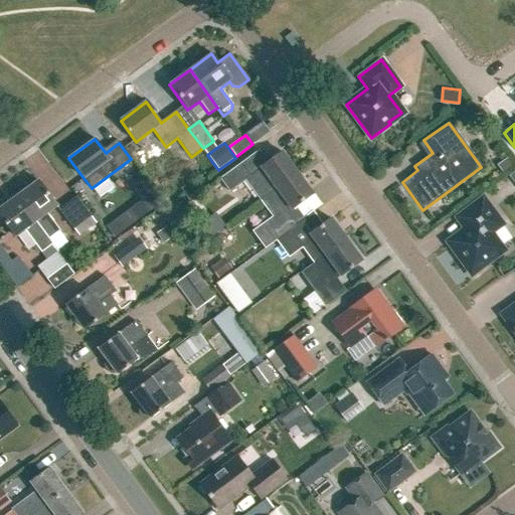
[(258,151),(219,179),(228,192),(244,180),(260,200),(296,173),(281,153),(267,163),(258,151)]
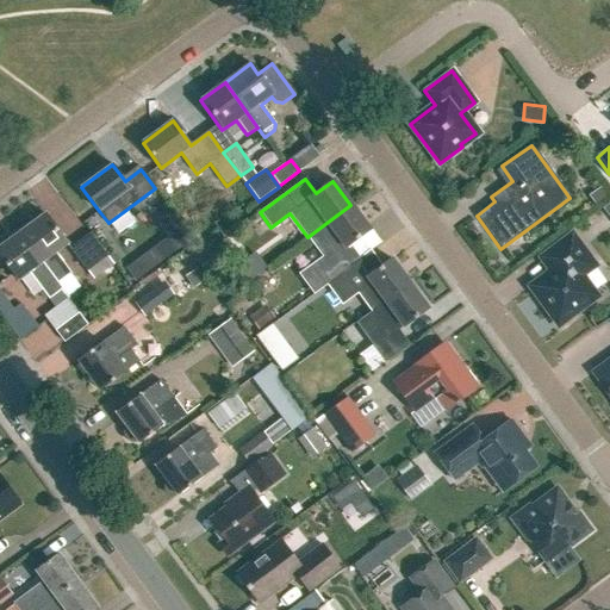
[(602,186),(590,195),(597,206),(609,198),(602,186)]
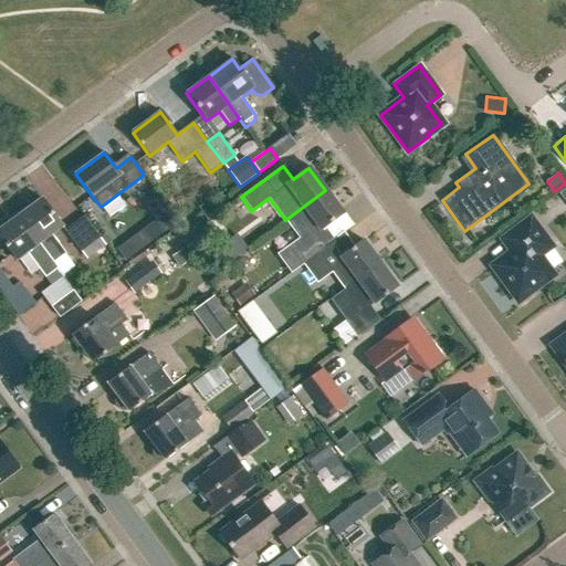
[(323,228),(342,213),(325,190),(285,220),(302,241),(280,258),(291,272),(305,262),(304,261),(324,245),(332,240),(323,228)]
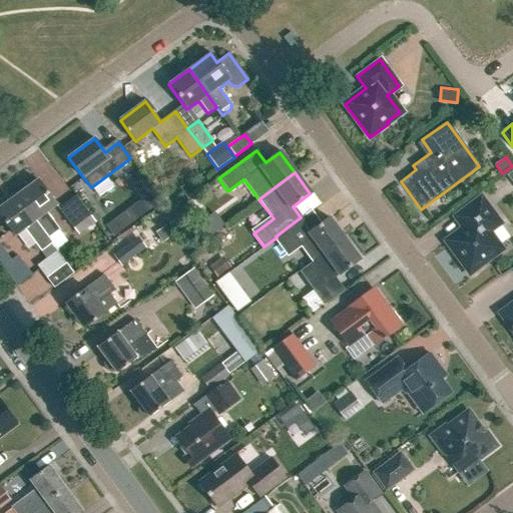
[(142,200),(130,208),(138,218),(160,202),(143,178),(132,186),(142,200)]
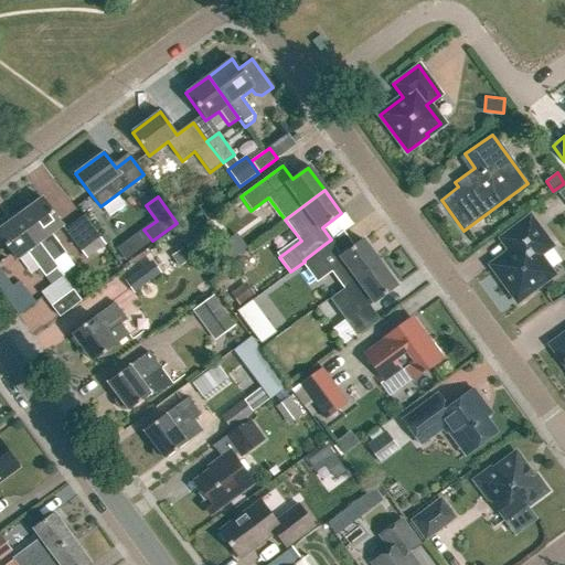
[(51,234),(62,226),(41,198),(19,214),(53,262),(65,254),(51,234)]
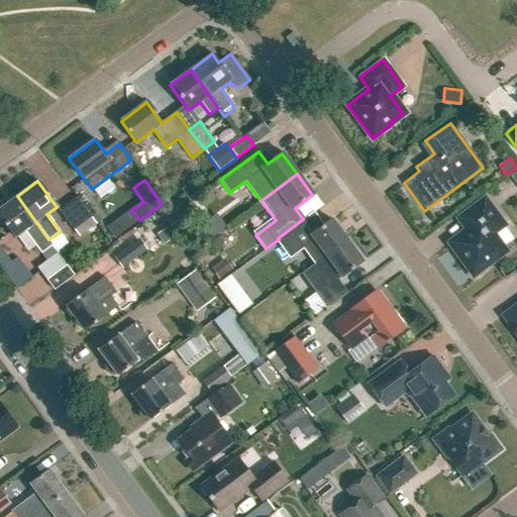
[(53,245),(48,239),(17,196),(0,208),(0,217),(15,237),(24,231),(46,262),(58,254),(52,246),(53,245)]
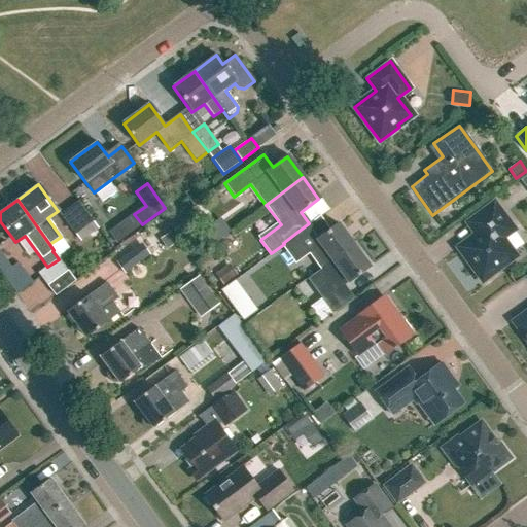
[(80,242),(98,227),(78,202),(60,215),(80,242)]
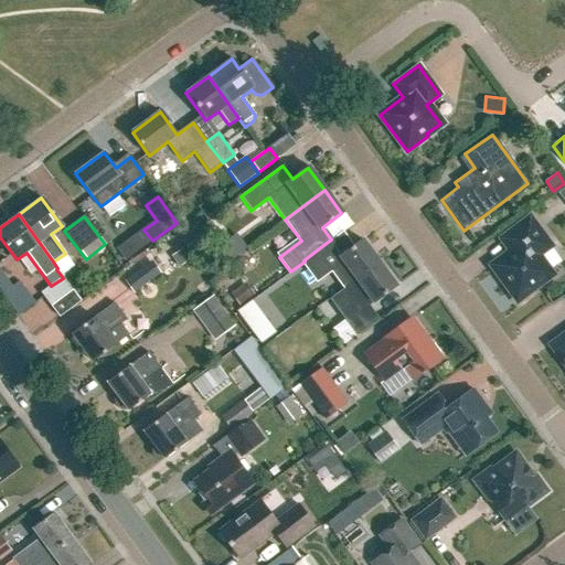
[(491,266),(519,302),(540,287),(539,285),(552,275),(539,256),(552,246),(530,216),(504,235),(514,249),(491,266)]
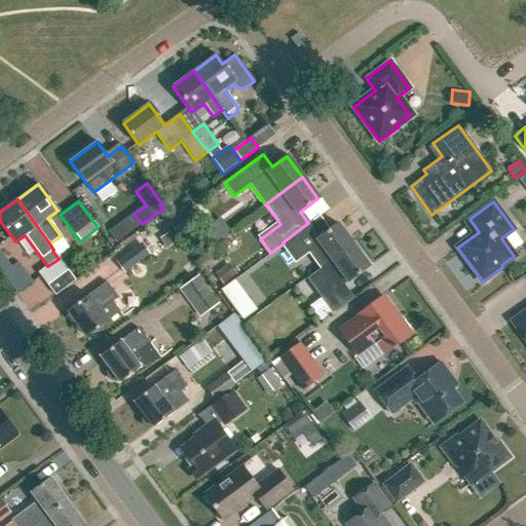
[(322,268),(352,246),(337,224),(311,242),(301,228),(283,242),(284,243),(295,259),(308,250),(322,268)]
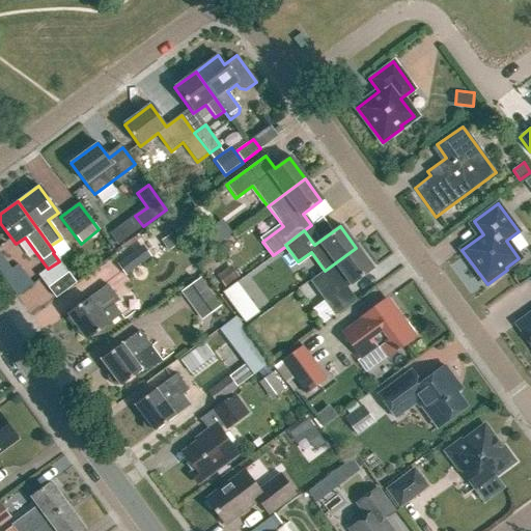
[(372,270),(356,248),(325,271),(310,281),(335,315),(355,300),(346,288),(372,270)]
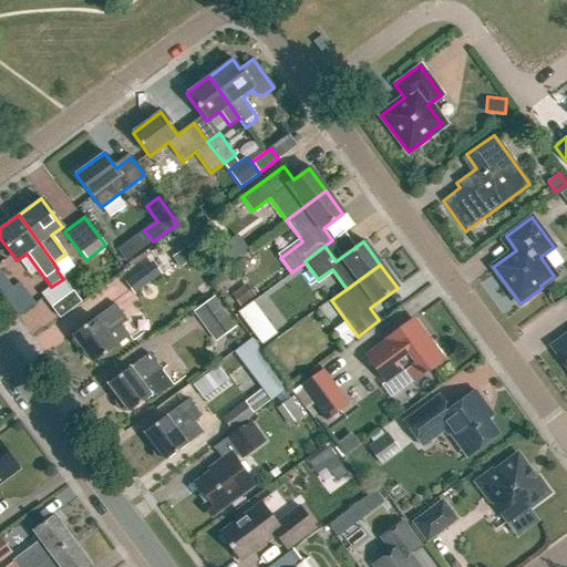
[(124,282),(133,296),(150,285),(140,271),(124,282)]
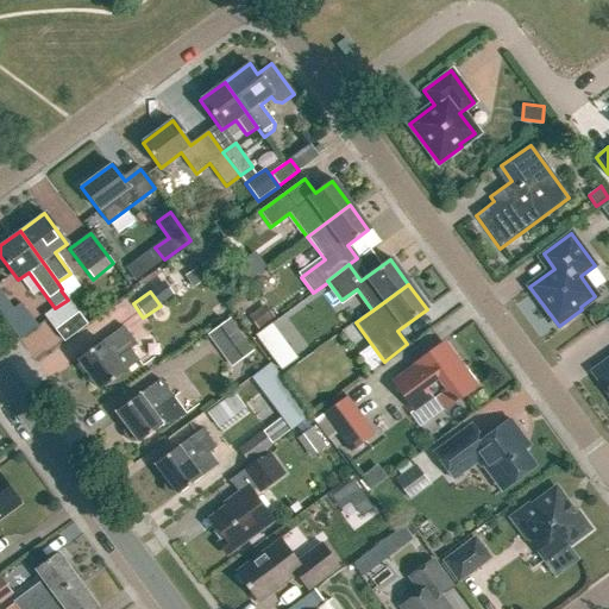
[(232,313),(248,302),(240,293),(226,303),(232,313)]
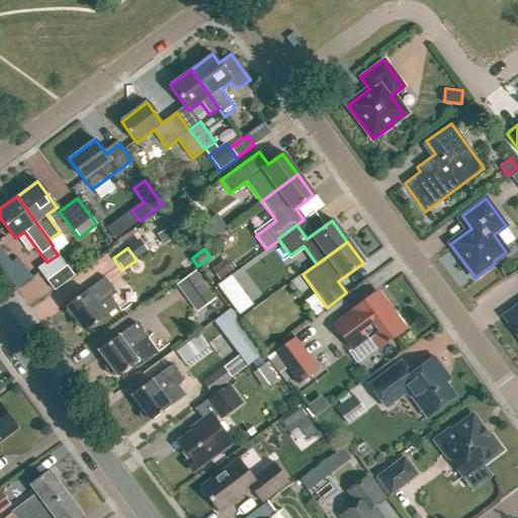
[(21,286),(36,274),(22,255),(6,267),(21,286)]
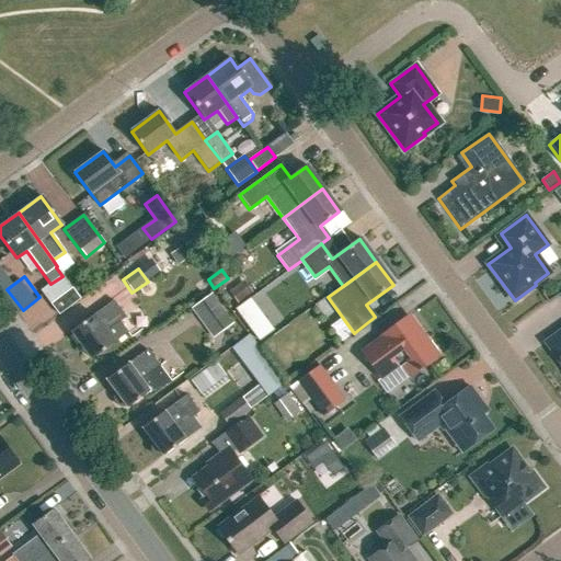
[(63,276),(50,284),(42,292),(59,315),(80,299),(63,276)]
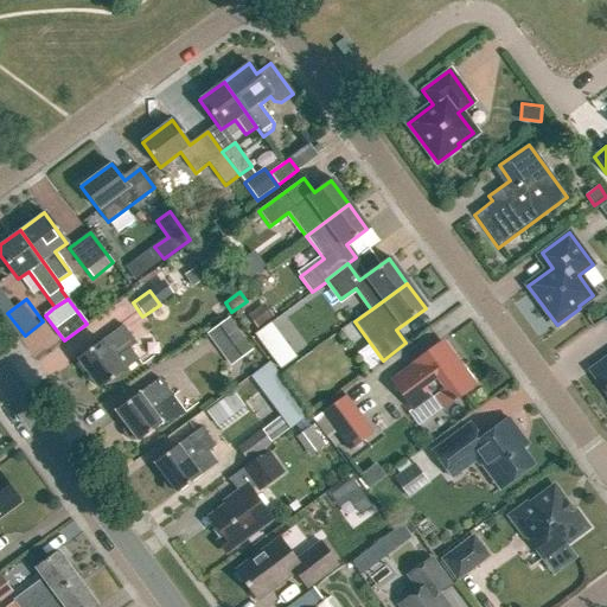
[(250,318),(257,328),(269,320),(261,310),(250,318)]
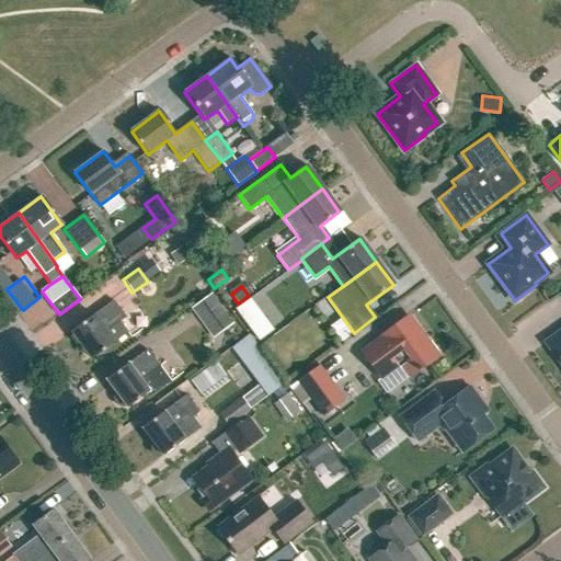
[(233,323),(212,294),(192,308),(202,321),(209,316),(221,332),(233,323)]
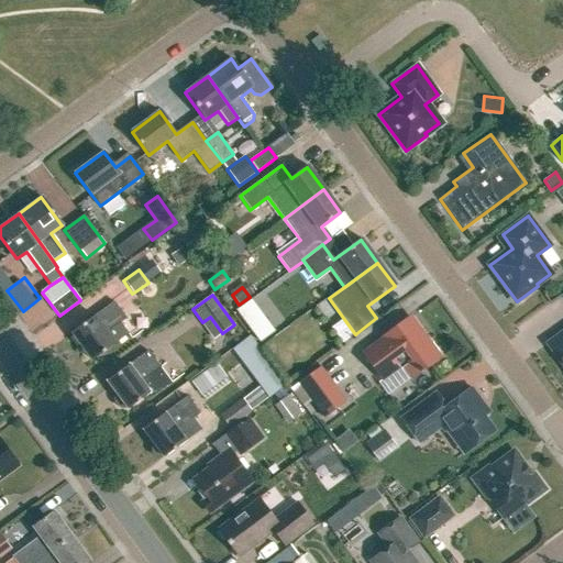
[(120,322),(123,319),(110,301),(69,331),(90,360),(114,342),(117,344),(129,334),(120,322)]
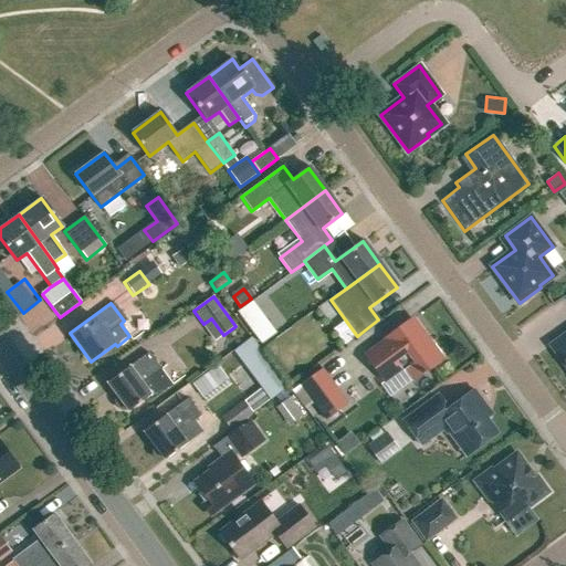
[(263,343),(275,334),(264,320),(252,328),(263,343)]
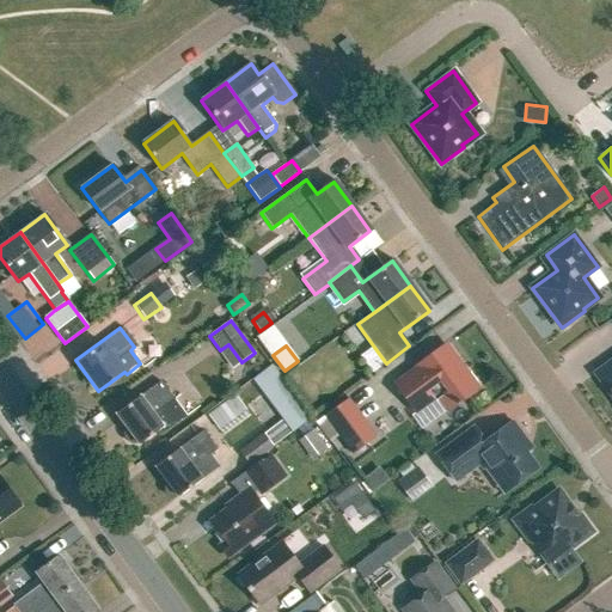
[(448,411),(478,389),(446,346),(416,368),(417,368),(396,385),(416,414),(434,401),(435,403),(439,399),(448,411)]
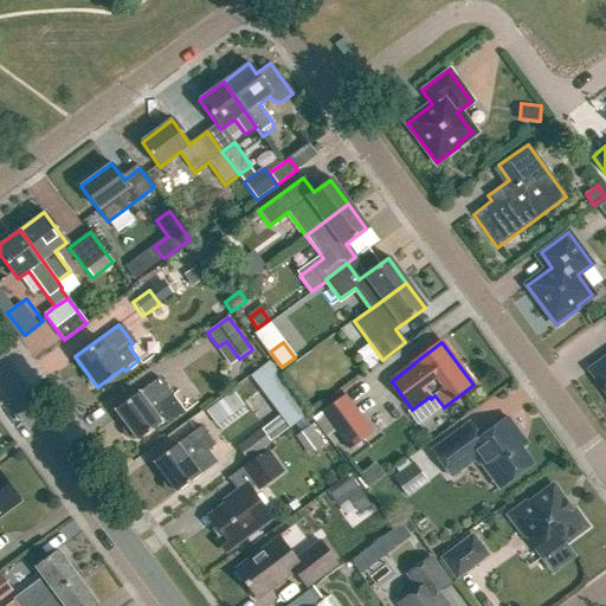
[(605,358),(590,371),(605,393),(605,358)]
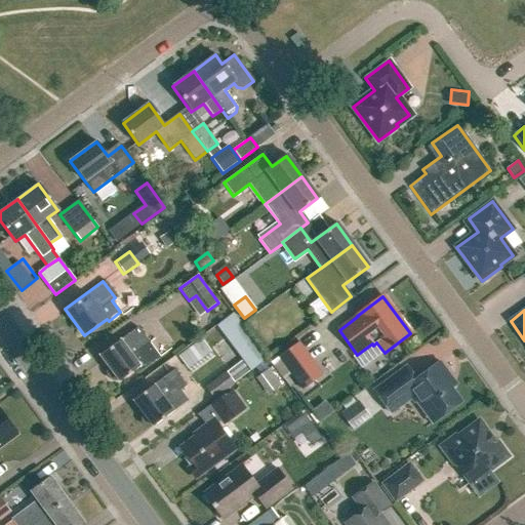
[(118,381),(137,367),(140,371),(159,358),(135,327),(98,356),(107,367),(105,369),(105,371),(105,374),(106,376),(107,378),(109,380),(112,381),(114,381),(117,380),(118,381)]
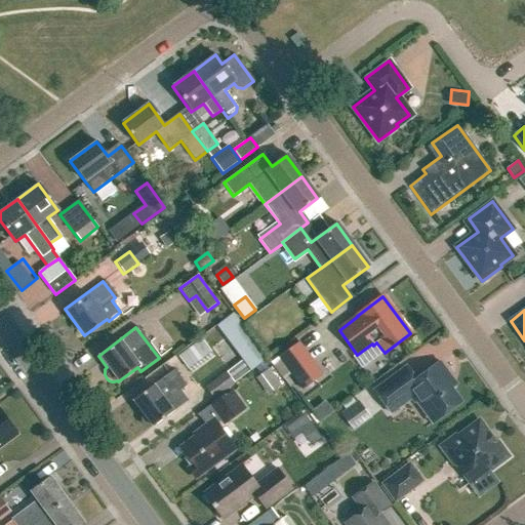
[(178,355),(191,372),(215,355),(203,337),(178,355)]
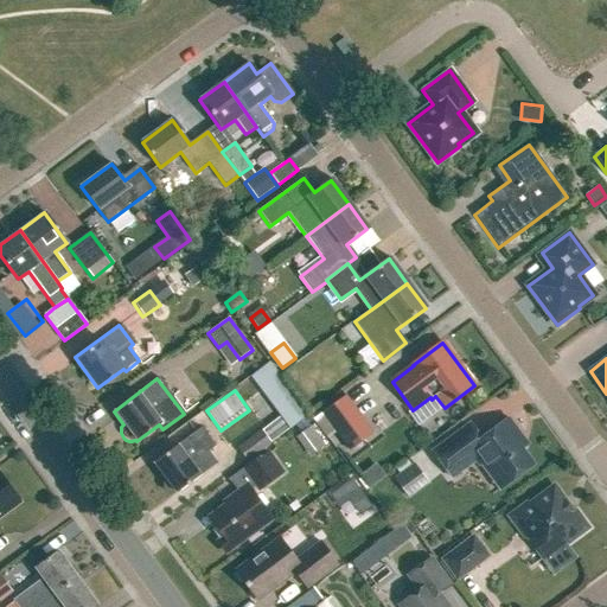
[(293,394),(274,408),(291,428),(310,414),(293,394)]
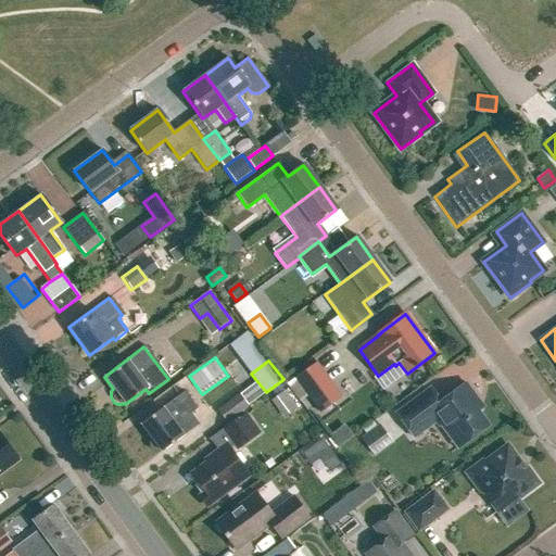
[(307,397),(319,414),(342,397),(319,366),(289,388),(300,403),(307,397)]
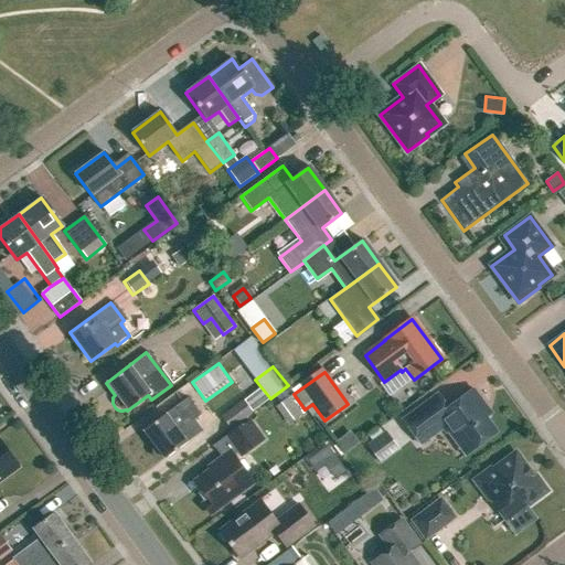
[(469,454),(497,433),(479,408),(484,405),(473,390),(445,412),(435,397),(403,420),(420,446),(443,429),(446,434),(450,429),(469,454)]
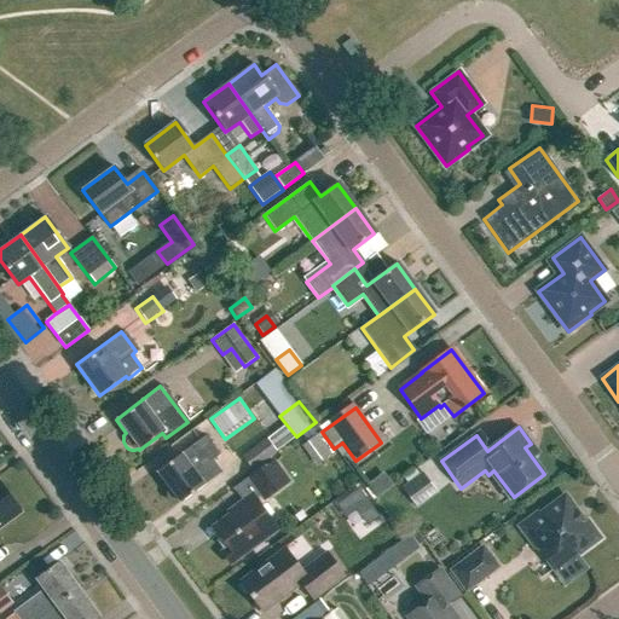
[(318,435),(304,446),(317,466),(331,455),(318,435)]
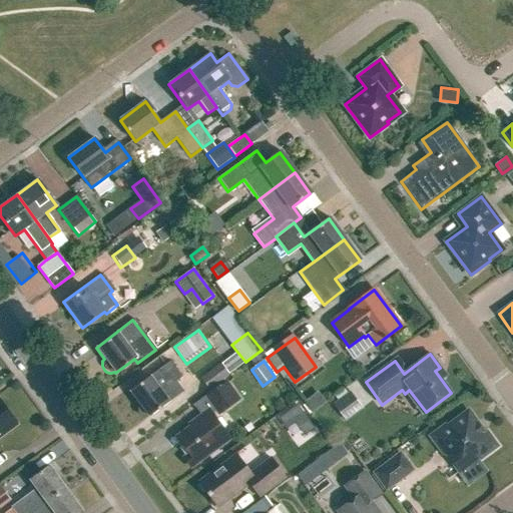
[(175,382),(181,377),(170,363),(130,392),(141,407),(139,410),(139,414),(141,417),(145,418),(148,417),(149,418),(169,403),(169,402),(183,392),(175,382)]
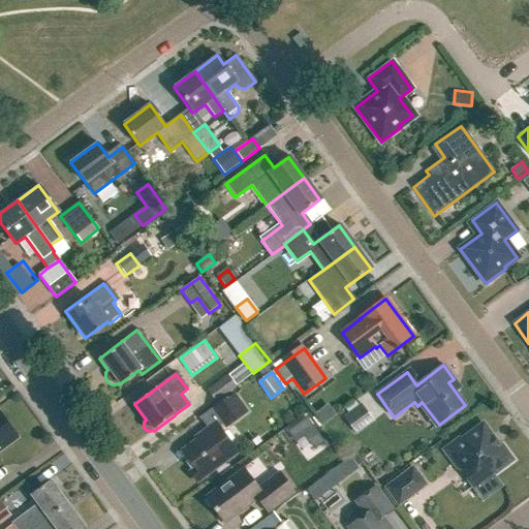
[(236,387),(226,375),(207,391),(216,402),(236,387)]
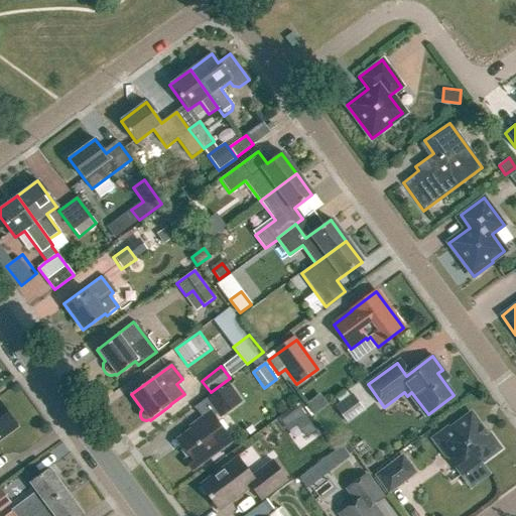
[(242,402),(228,383),(213,394),(192,408),(202,420),(197,423),(198,425),(176,441),(188,458),(183,462),(190,471),(196,467),(230,441),(216,421),(242,402)]
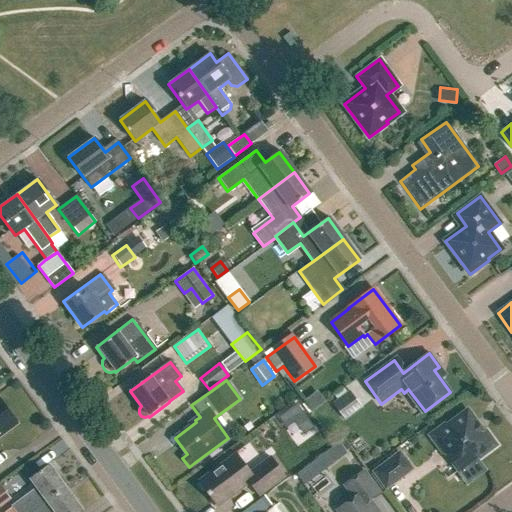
[(362,409),(349,391),(332,404),(345,422),(362,409)]
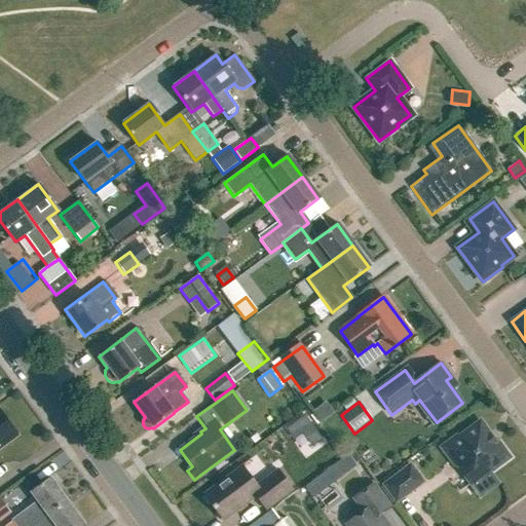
[(0,449),(19,436),(0,410),(0,449)]
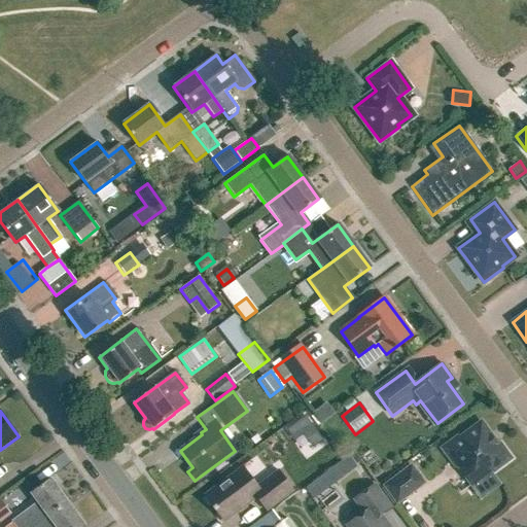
[(307,417),(295,424),(303,434),(305,437),(316,429),(307,417)]
